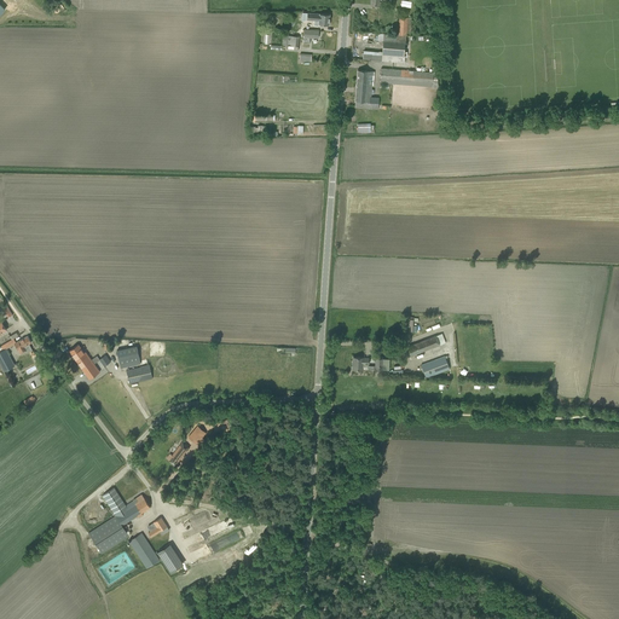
[(314,21),(314,25),(319,25),(319,24),(329,25),(330,15),(324,15),(302,12),(301,18),(307,19),(314,21)]
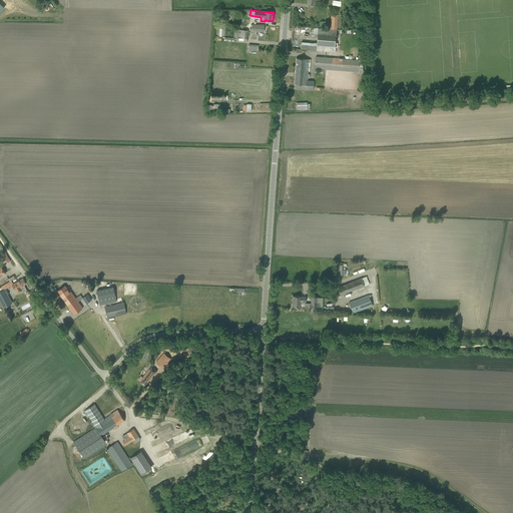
[(331,14),(331,29),(341,29),(342,15),(331,14)]
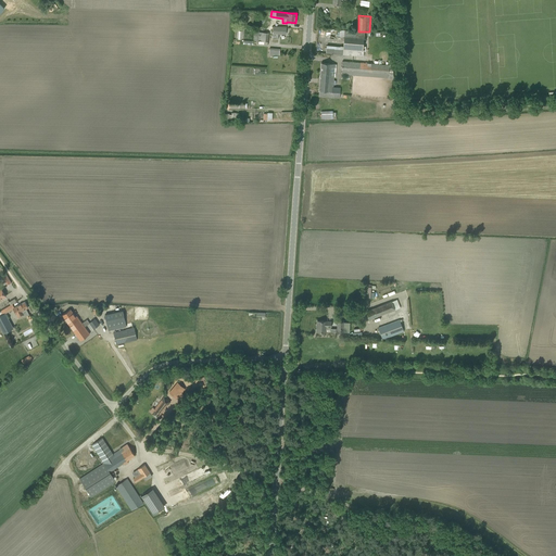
[(273,37),(277,38),(277,34),(286,34),(286,27),(274,26),(273,37)]
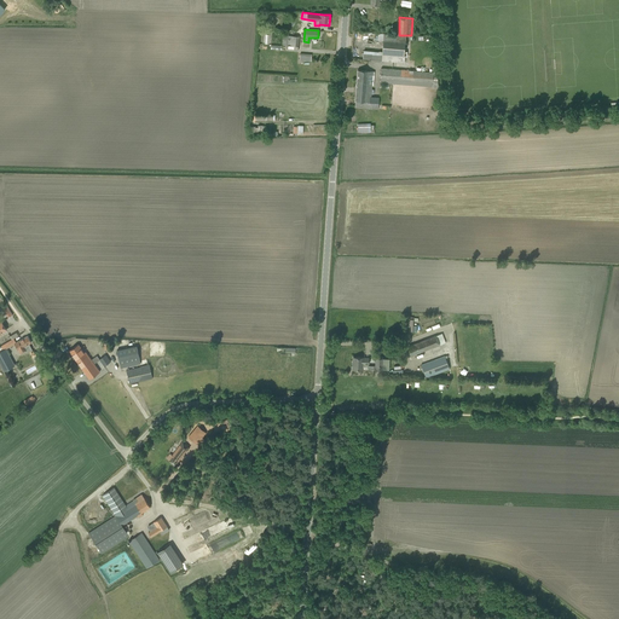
[(381,61),(403,63),(404,57),(404,52),(405,42),(398,41),(399,35),(383,34),(381,61)]
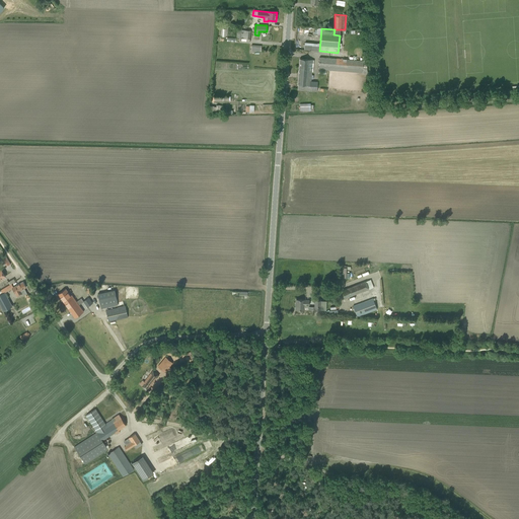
[(241,43),(249,43),(250,30),(237,29),(236,39),(241,39),(241,43)]
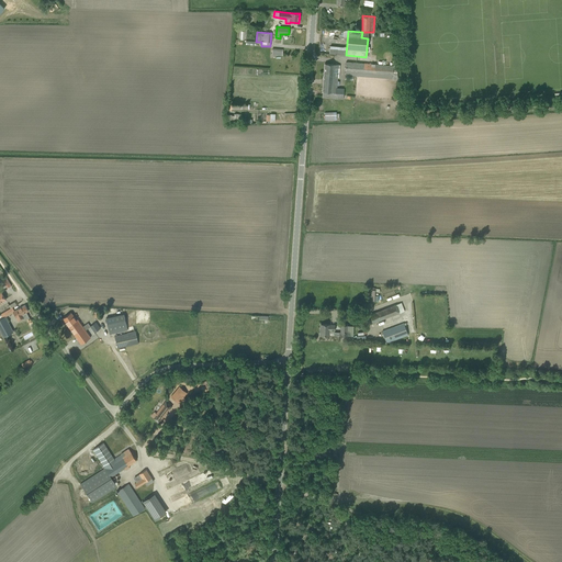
[(345,75),(392,79),(393,66),(346,62),(345,75)]
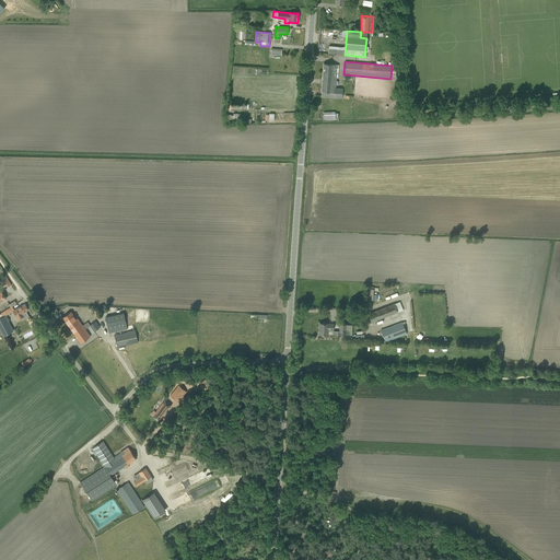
[(321,97),(339,98),(342,98),(342,89),(336,88),(337,65),(324,63),(321,97)]
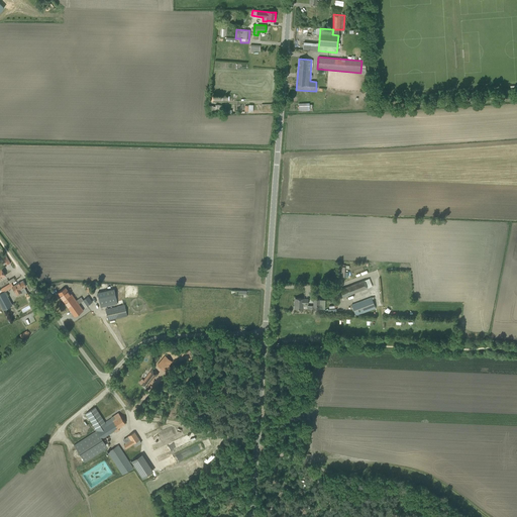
[(219,110),(222,110),(222,104),(215,104),(215,106),(213,106),(213,104),(208,104),(207,114),(219,114),(219,110)]
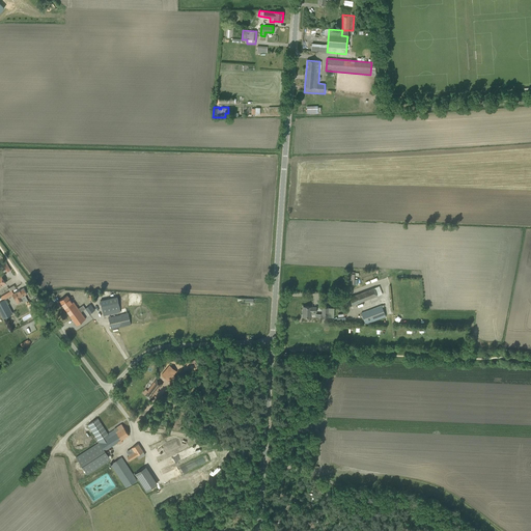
[(374,288),(348,298),(352,306),(368,300),(383,295),(380,286),(374,288)]
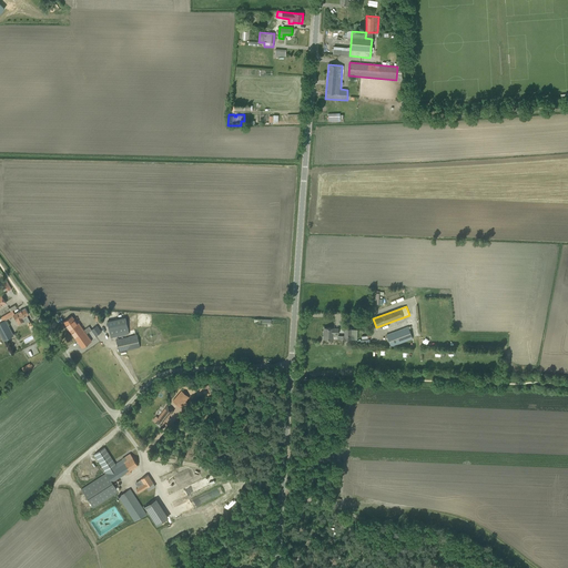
[(26,308),(13,315),(17,321),(19,325),(23,322),(24,323),(29,321),(27,315),(29,314),(26,308)]
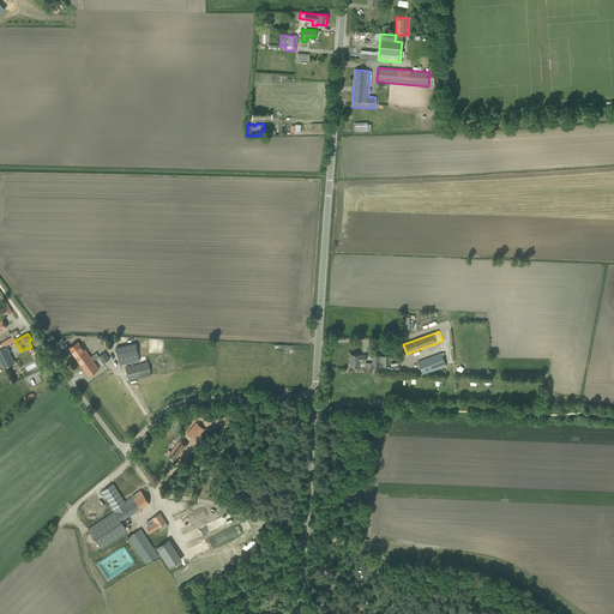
[(0,344),(0,361),(4,368),(14,362),(5,347),(14,342),(11,337),(0,343),(1,344),(0,344)]
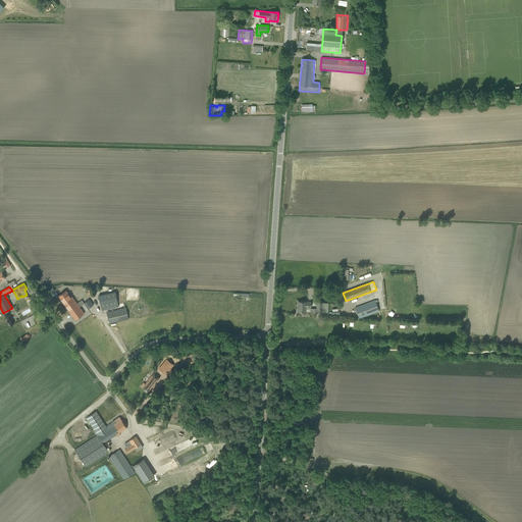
[(66,291),(58,296),(70,313),(71,313),(73,316),(75,319),(84,313),(80,307),(76,303),(71,297),(71,298),(66,291)]
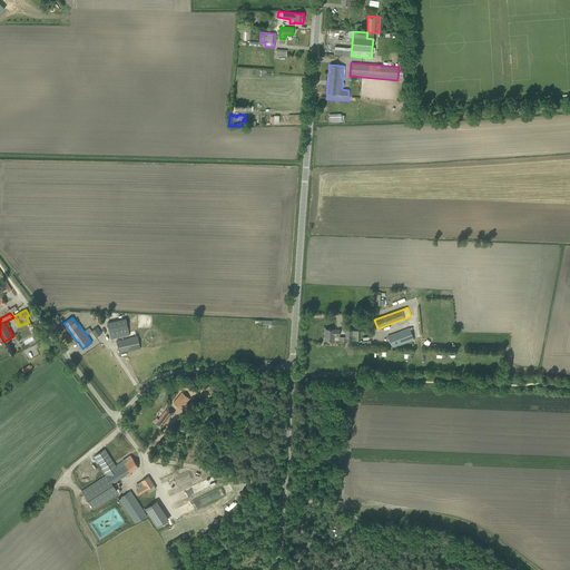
[(107,322),(111,340),(129,335),(126,318),(107,322)]
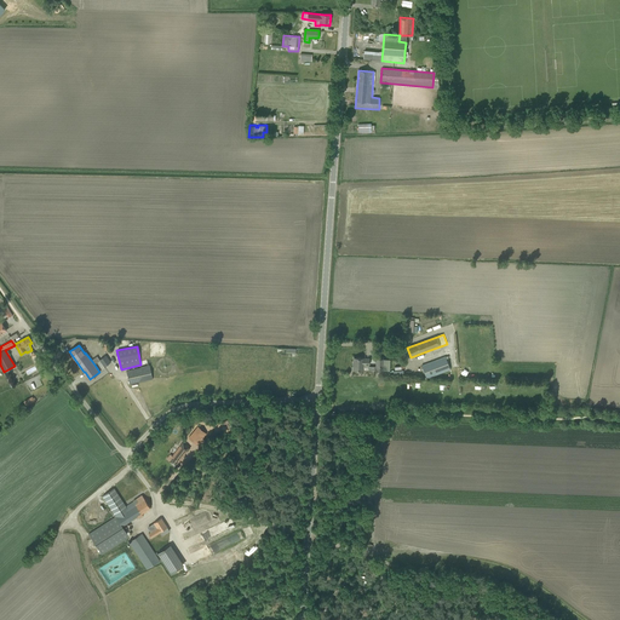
[(99,361),(104,367),(112,362),(107,355),(99,361)]
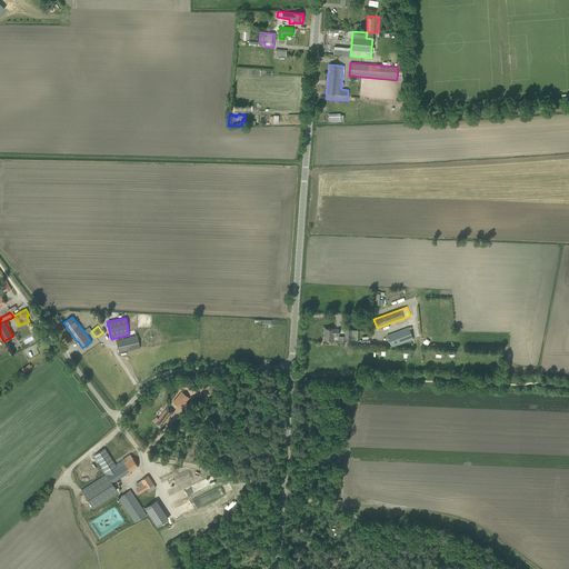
[(409,327),(387,335),(391,347),(413,339),(409,329),(409,327)]
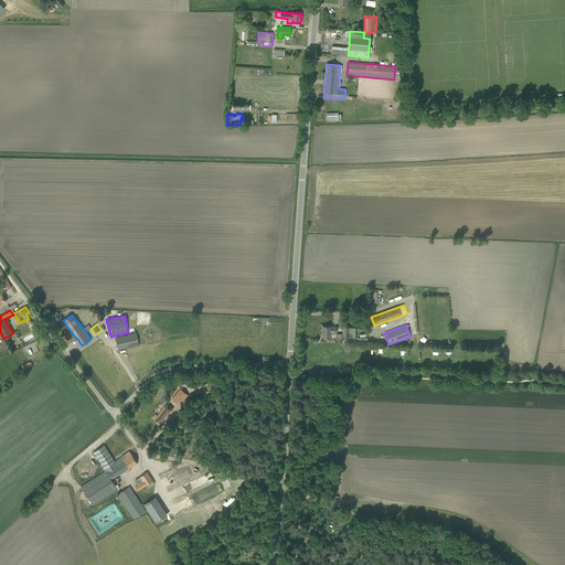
[(336,332),(337,332),(337,327),(322,326),(322,337),(331,338),(349,338),(350,327),(342,327),(342,334),(336,333),(336,332)]
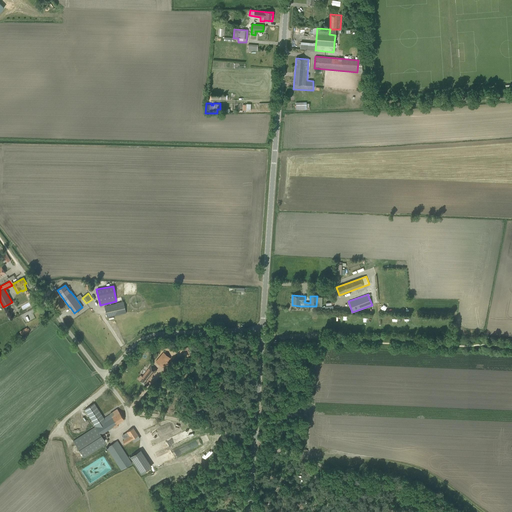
[(104,306),(107,317),(126,313),(123,302),(104,306)]
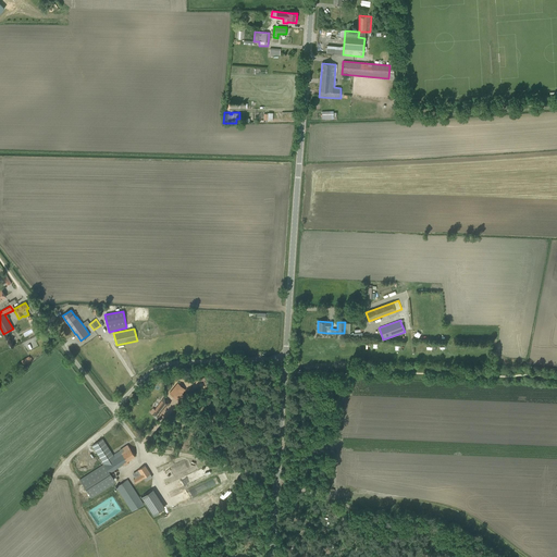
[(177,399),(182,394),(174,386),(170,393),(177,399)]
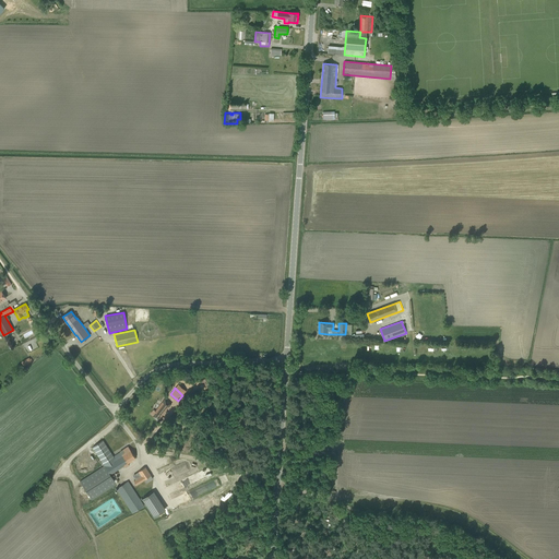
[(158,419),(170,403),(164,399),(155,411),(153,408),(150,413),(158,419)]
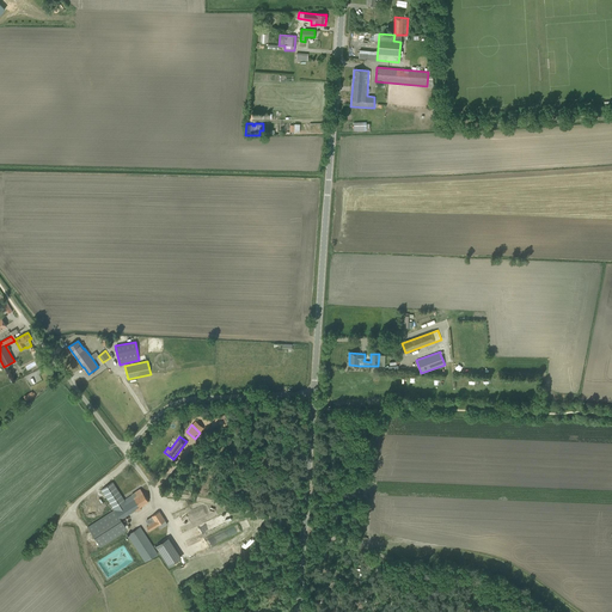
[(254,469),(262,475),(265,469),(257,463),(254,469)]
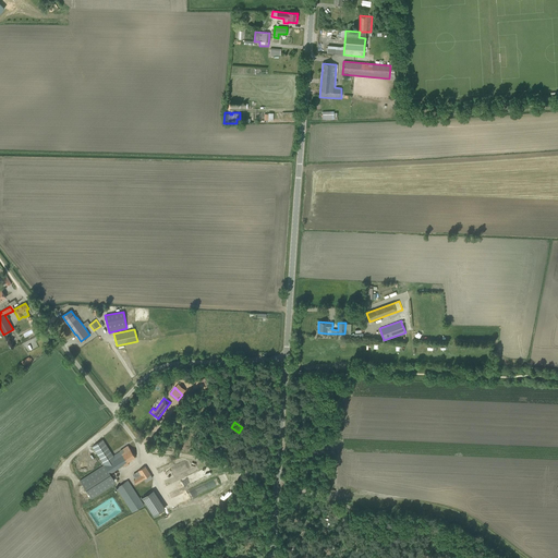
[(105,464),(80,481),(92,499),(117,483),(110,473),(123,464),(125,466),(129,464),(128,462),(135,457),(128,446),(120,451),(113,456),(102,439),(97,443),(92,446),(105,464)]
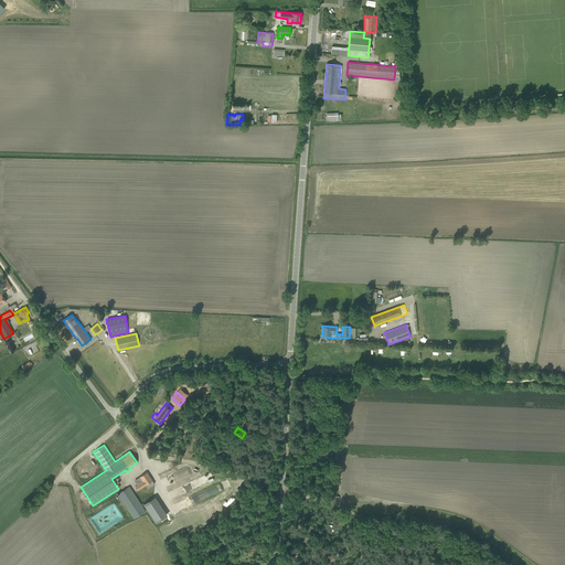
[(138,490),(151,481),(152,480),(147,472),(140,477),(144,481),(136,486),(138,490)]
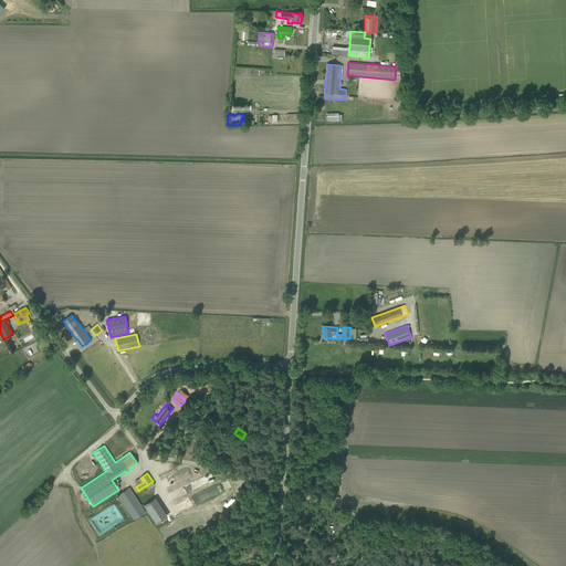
[(118,494),(121,499),(134,520),(145,512),(129,488),(118,494)]
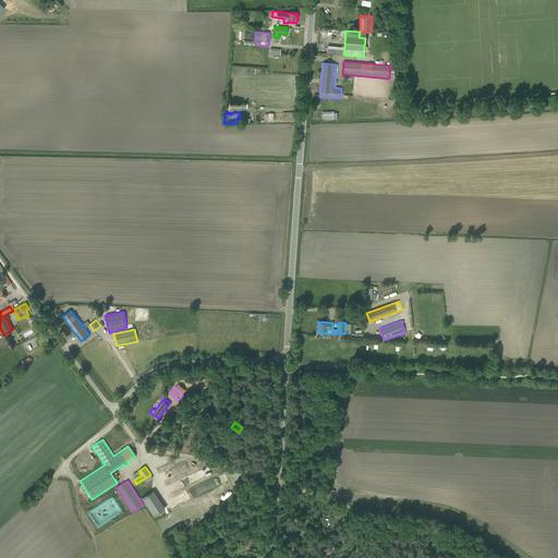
[(154,517),(167,508),(155,489),(143,497),(154,517)]
